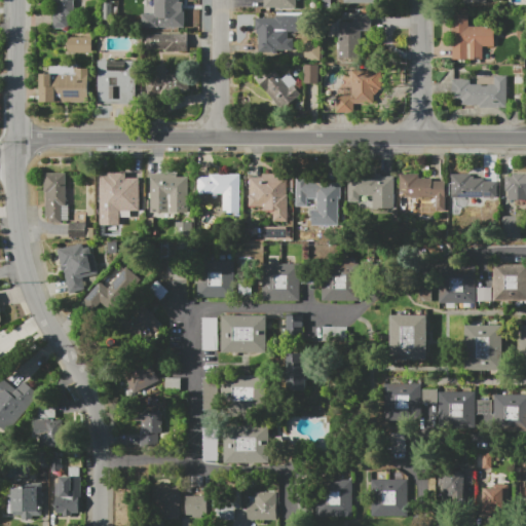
[(50,0),(74,0),(74,15),(69,15),(69,29),(52,29),(52,13),(55,13),(55,4),(50,4),(50,0)]
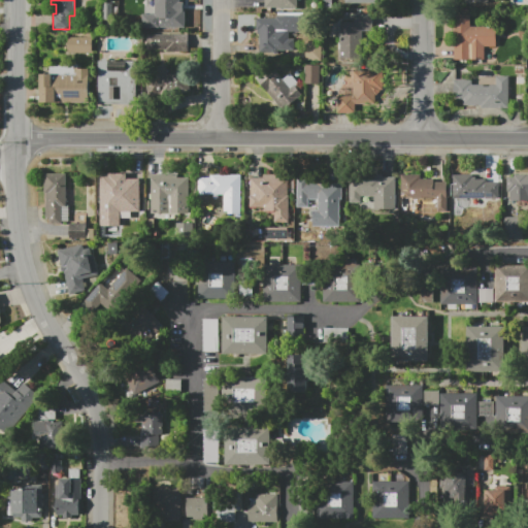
[(185,0),(185,28),(162,28),(161,0),(185,0)]
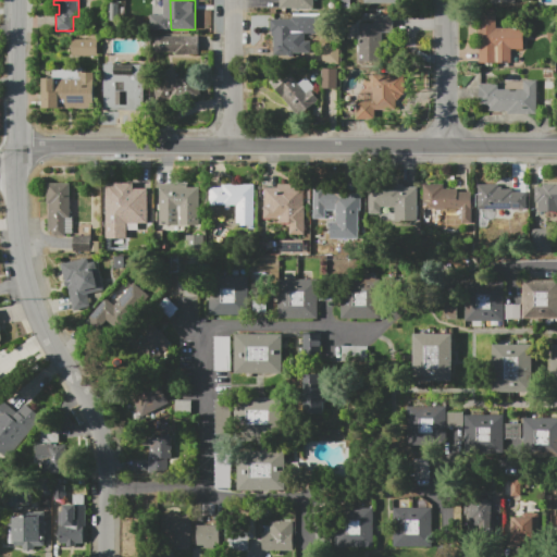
[(314,0),(314,9),(280,9),(280,0),(314,0)]
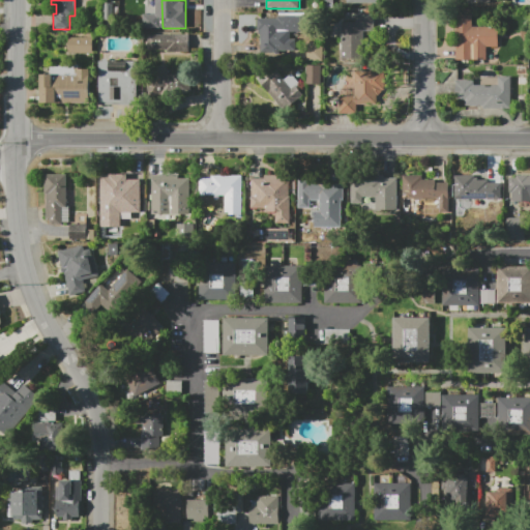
[(277,17),(278,17),(278,13),(305,13),(305,17),(305,33),(291,33),(291,52),(257,51),(258,19),(277,19),(277,17)]
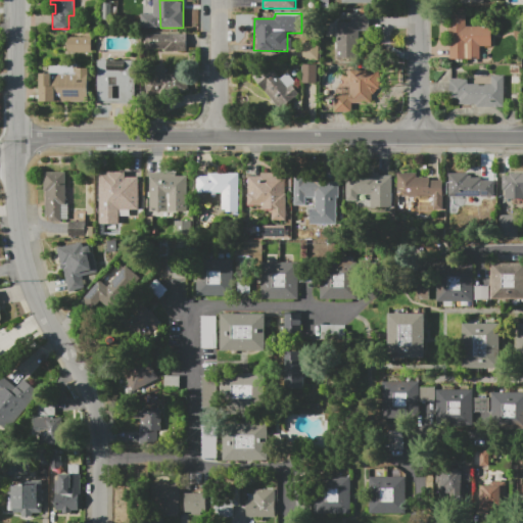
[(336,56),(336,22),(351,22),(351,14),(370,14),(370,31),(360,31),(360,56),(336,56)]
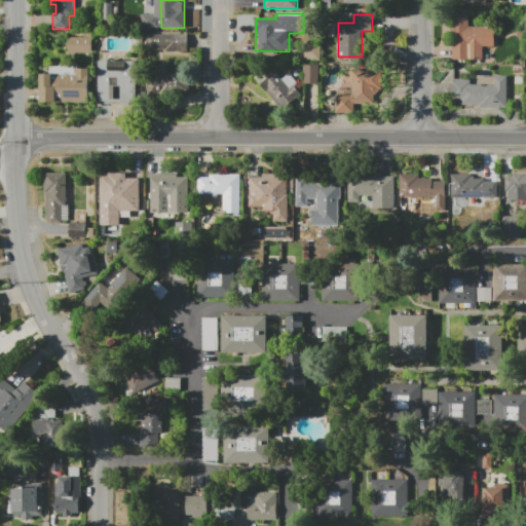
[(453,61),(453,15),(470,15),(470,26),(495,26),(494,47),(483,47),(483,61),(453,61)]
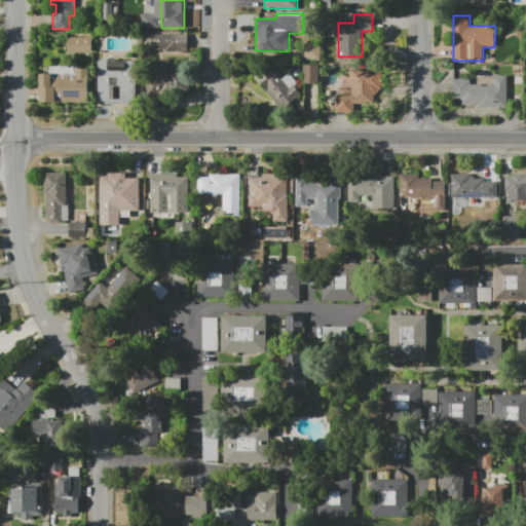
[(146,34),(188,34),(188,51),(146,51),(146,34)]
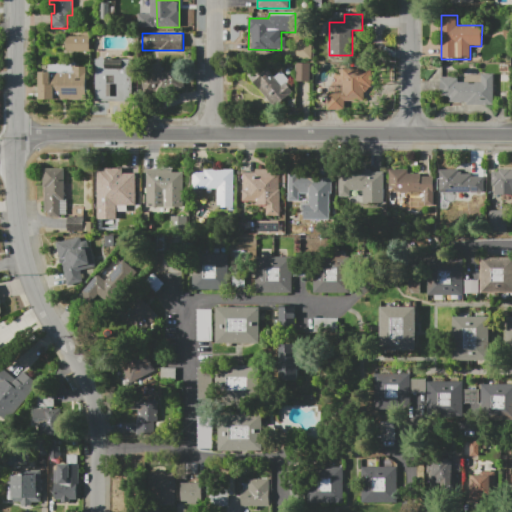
[(65,36),(89,36),(89,51),(65,51),(65,36)]
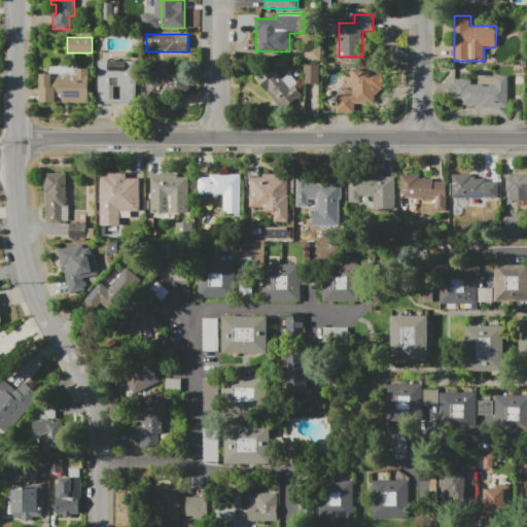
[(305,62),(305,44),(321,44),(321,62),(305,62)]
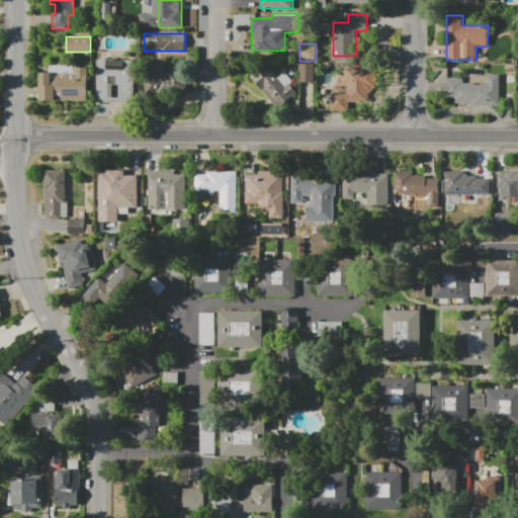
[(96,103),(96,58),(105,58),(105,64),(123,64),(123,58),(136,59),(135,103),(96,103)]
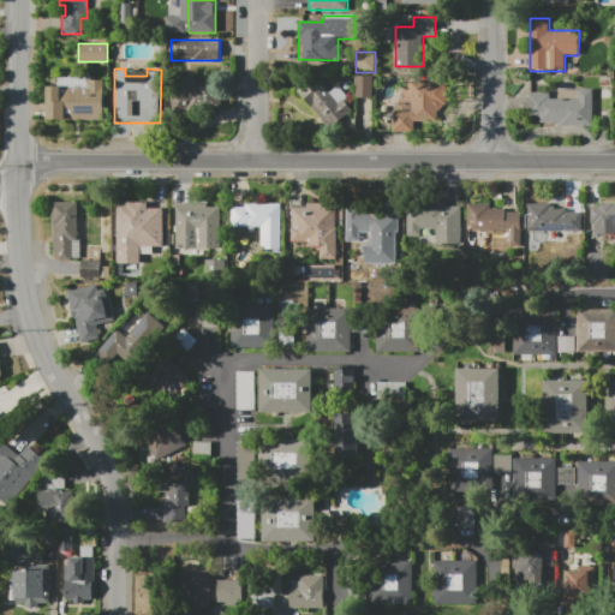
[(221,106),(216,83),(195,87),(192,75),(166,81),(173,115),(221,106)]
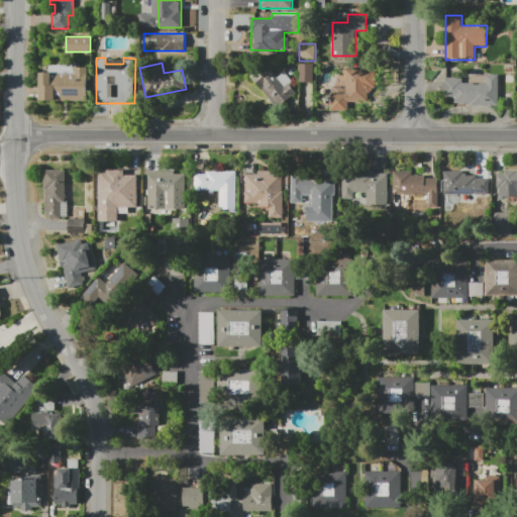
[(40,100),(40,73),(48,73),(48,64),(75,64),(75,68),(89,68),(89,101),(40,100)]
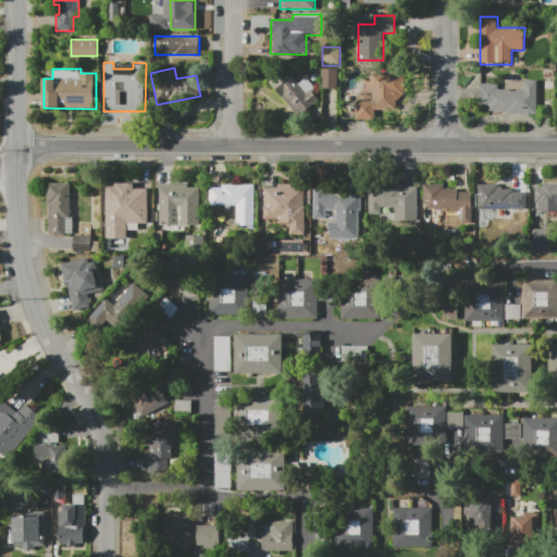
[(322,69),(339,69),(339,88),(322,88),(322,69)]
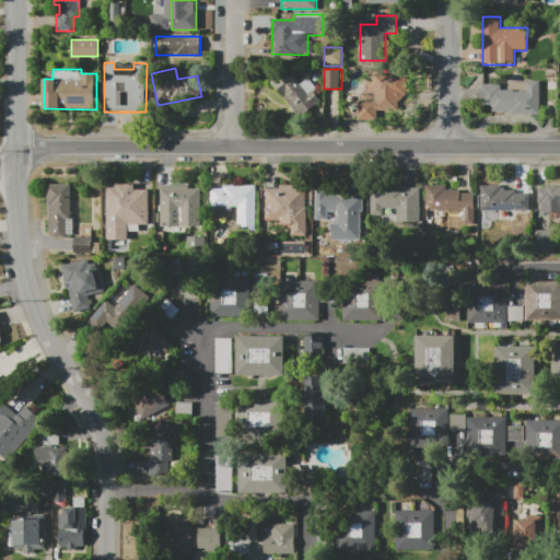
[(273,86),(291,72),(300,83),(308,76),(322,92),(317,96),(322,102),(302,119),(273,86)]
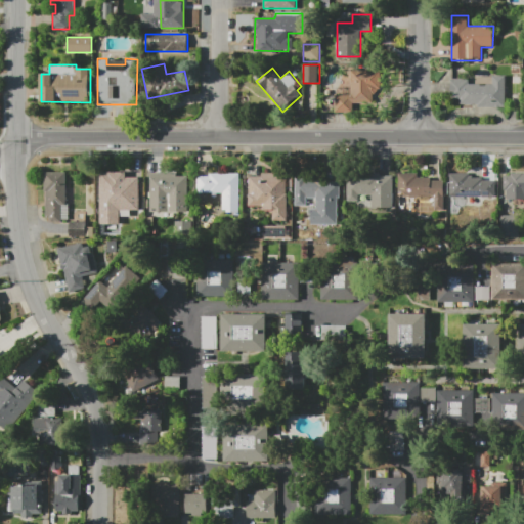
[(336,113),(336,94),(351,94),(351,70),(384,70),(384,90),(374,90),(374,113),(336,113)]
